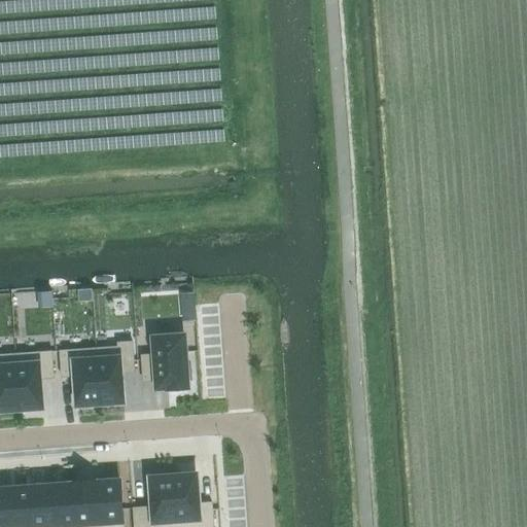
[(154,354),(142,355),(143,381),(156,380),(157,388),(168,388),(168,390),(188,389),(187,381),(191,380),(190,362),(186,362),(184,336),(153,338),(154,354)]
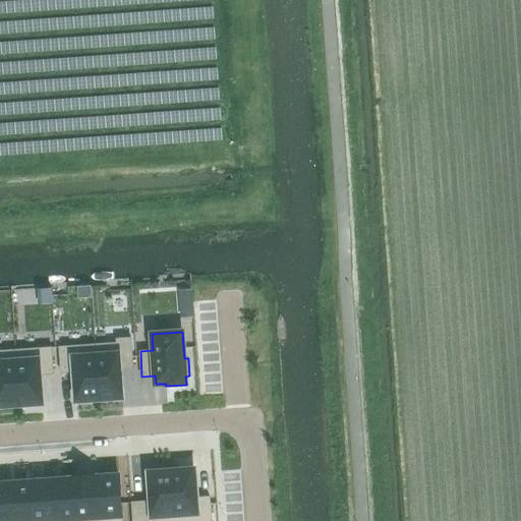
[(117,343),(96,344),(99,399),(101,399),(101,398),(122,397),(120,368),(133,367),(131,338),(117,339),(117,343)]
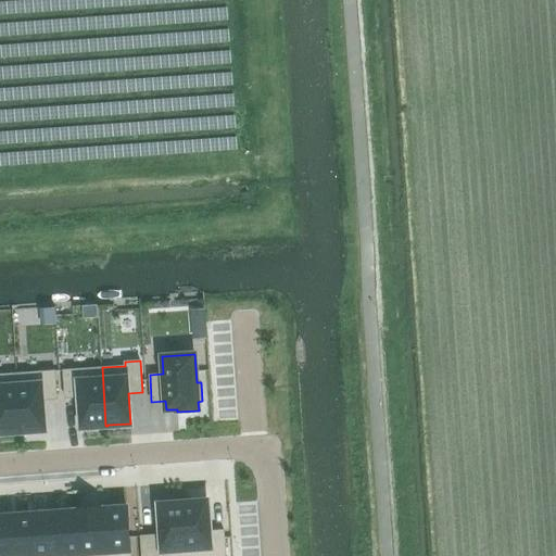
[(102,367),(63,370),(65,397),(79,396),(81,427),(104,425),(104,426),(105,426),(102,367)]
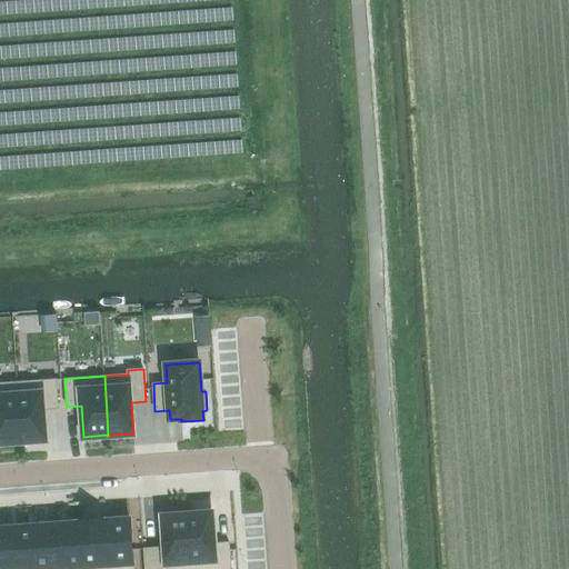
[(56,380),(17,382),(21,441),(22,441),(46,439),(43,409),(58,408),(56,380)]
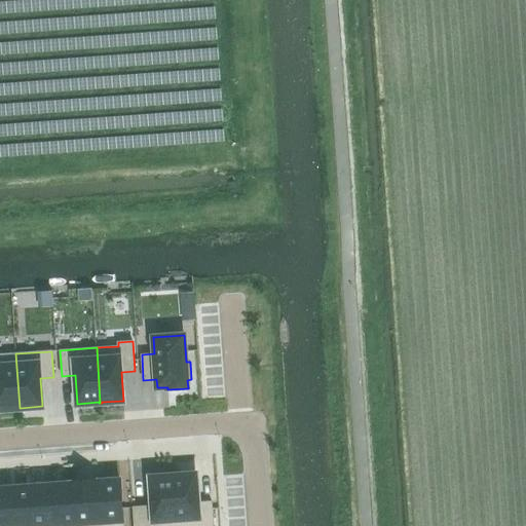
[(15,353),(0,354),(0,409),(17,408),(20,408),(15,353)]
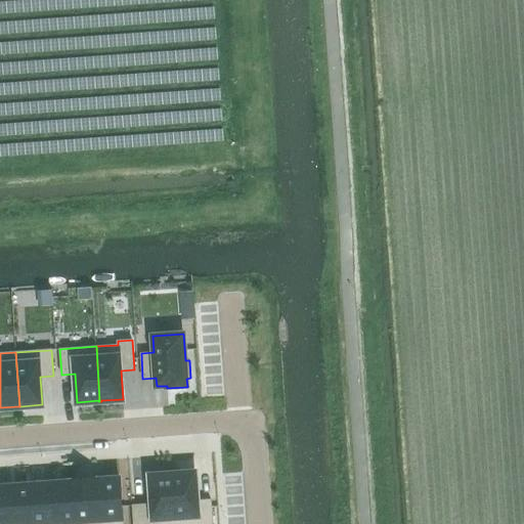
[(174,473),(173,473),(175,523),(212,523),(211,499),(198,500),(195,472),(174,474),(174,473)]
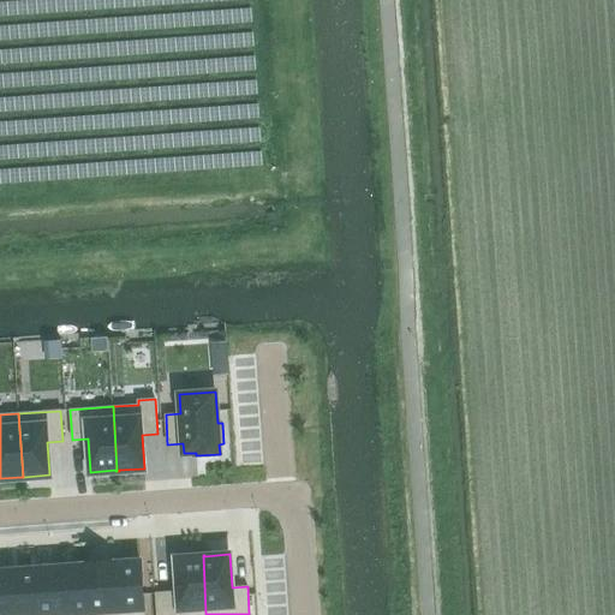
[(178,591),(156,593),(156,614),(206,614),(203,555),(201,556),(175,557),(178,591)]
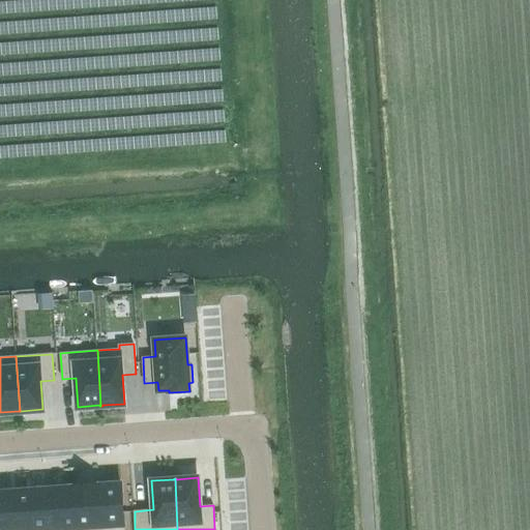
[(98,484),(97,484),(100,529),(123,529),(121,483),(106,484),(98,484)]
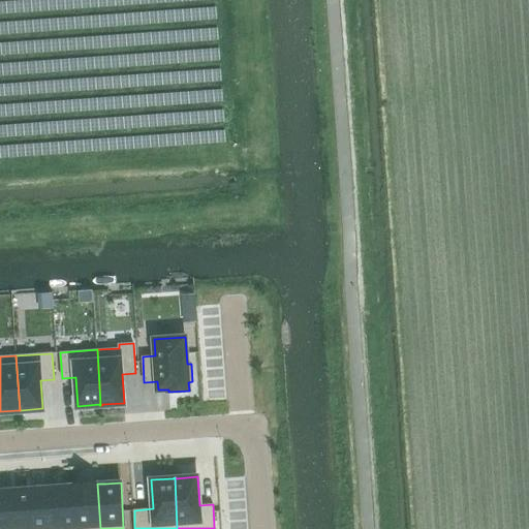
[(96,484),(75,485),(78,528),(100,528),(97,484),(96,484)]
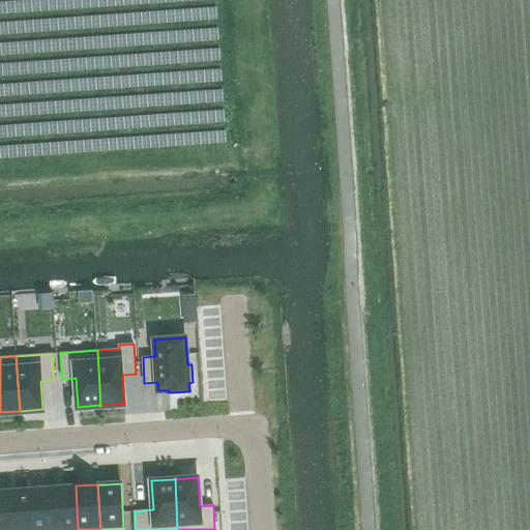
[(60,488),(53,488),(55,529),(78,529),(76,486),(75,486),(75,487),(60,488)]
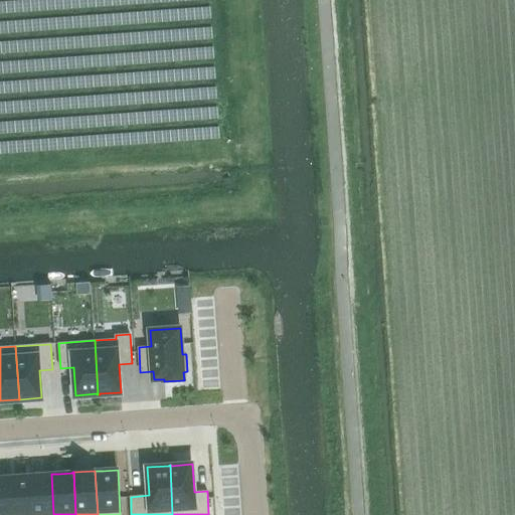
[(32,475),(30,475),(32,514),(53,514),(51,474),(44,475),(32,476),(32,475)]
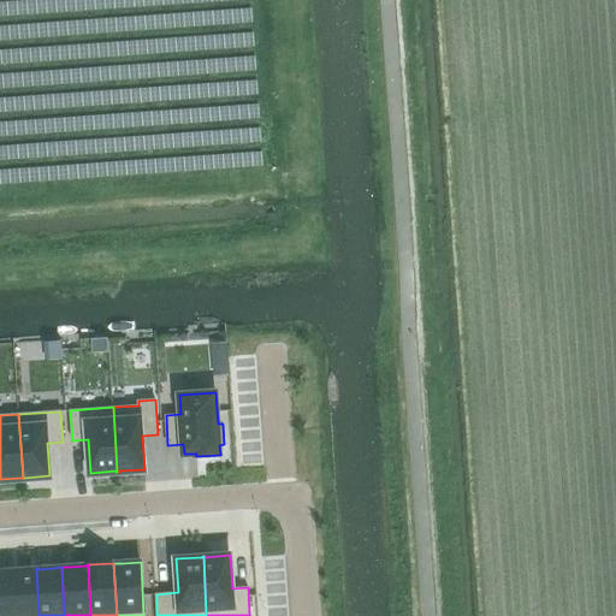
[(18,570),(10,570),(12,615),(39,615),(36,568),(33,569),(18,570)]
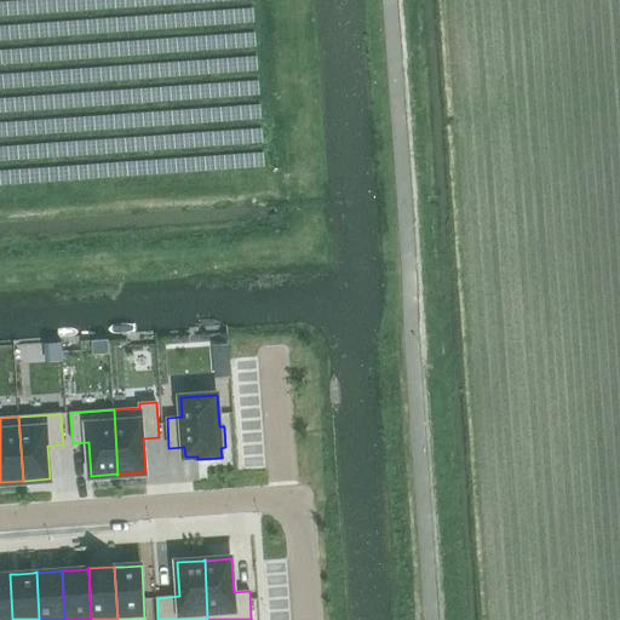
[(0,619),(12,619),(10,574),(1,575),(0,574),(0,619)]
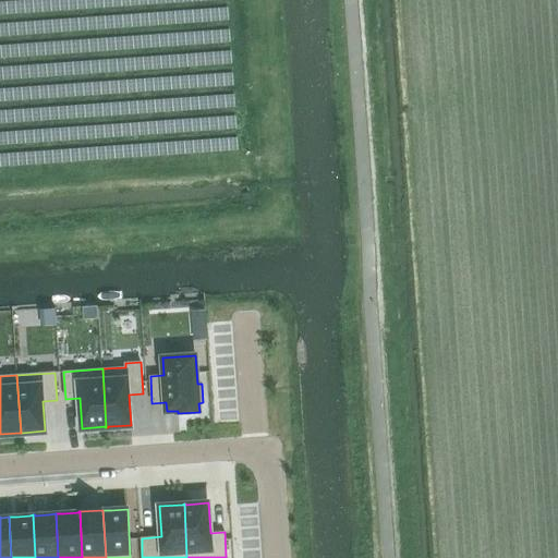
All buildings are outlined.
